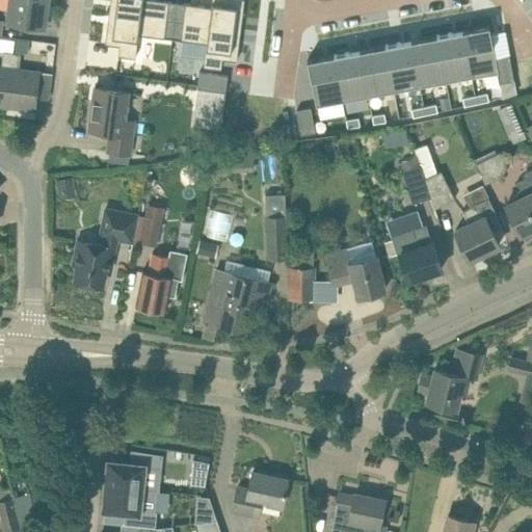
[(8,0),(5,23),(45,28),(48,0),(8,0)]
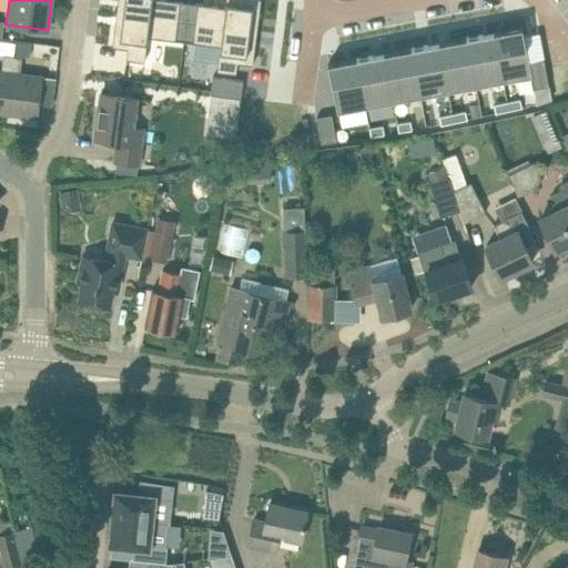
[(118,0),(117,11),(188,20),(190,1),(179,0),(118,0)]
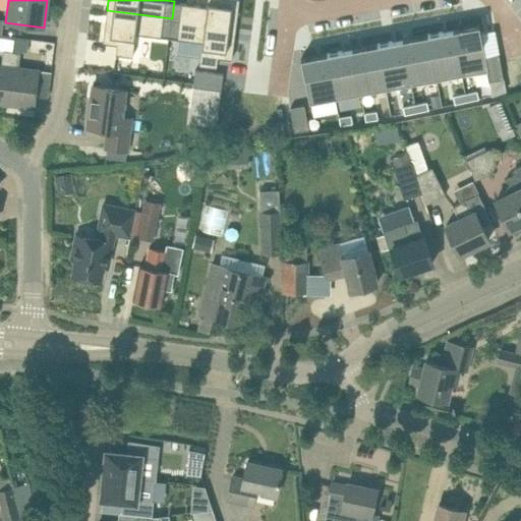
[(174,1),(172,18),(236,27),(239,0),(208,0),(208,6),(174,1)]
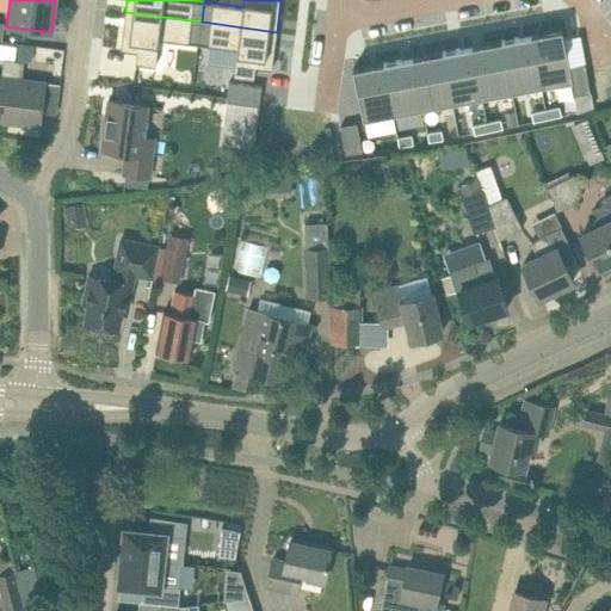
[(125,12),(122,48),(139,50),(136,61),(156,65),(160,37),(199,42),(202,22),(125,12)]
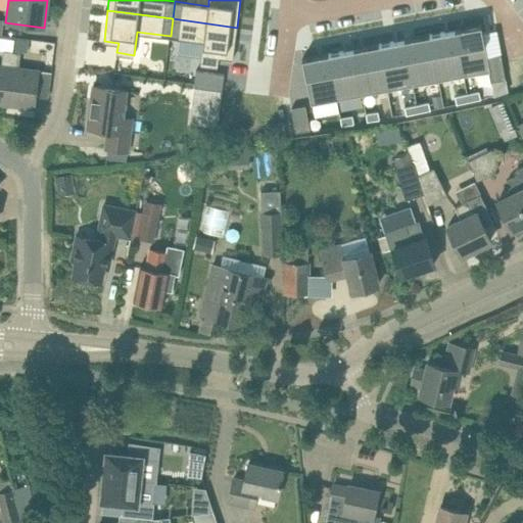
[(173,18),(171,36),(204,41),(201,63),(219,65),(220,56),(234,58),(237,28),(173,18)]
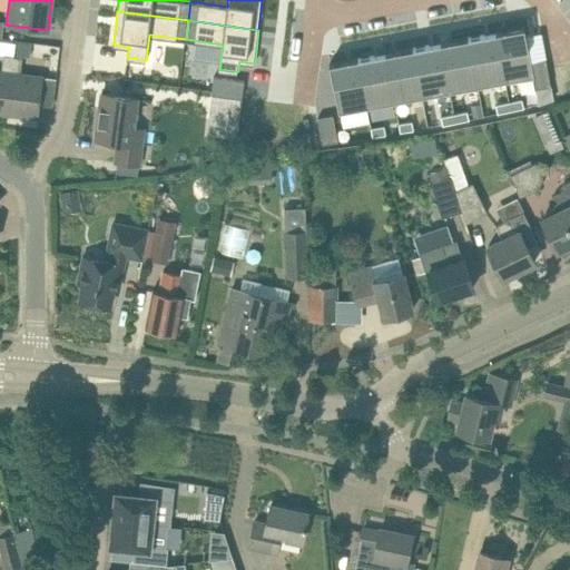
[(526,26),(498,31),(507,81),(536,77),(526,26)]
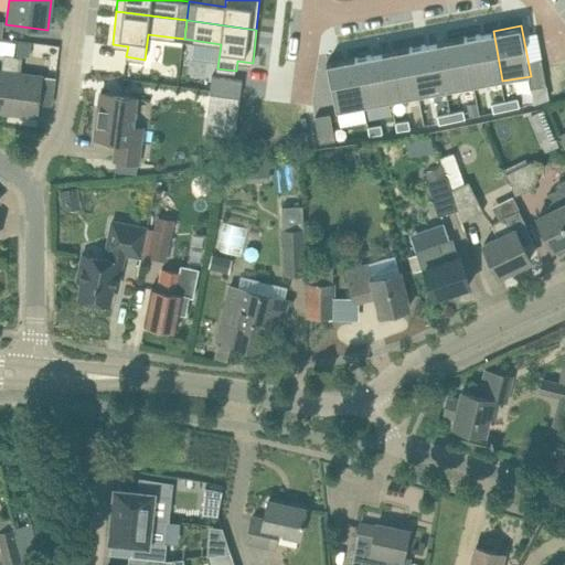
[(493,31),(466,35),(475,86),(502,81),(493,31)]
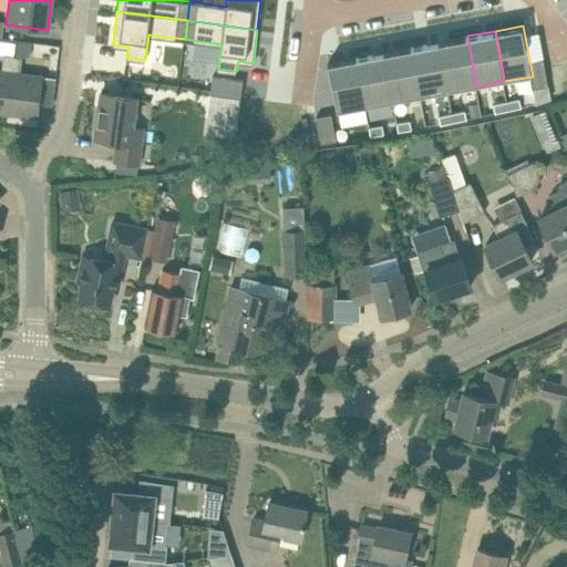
[(467,35),(440,41),(449,92),(476,86),(467,35)]
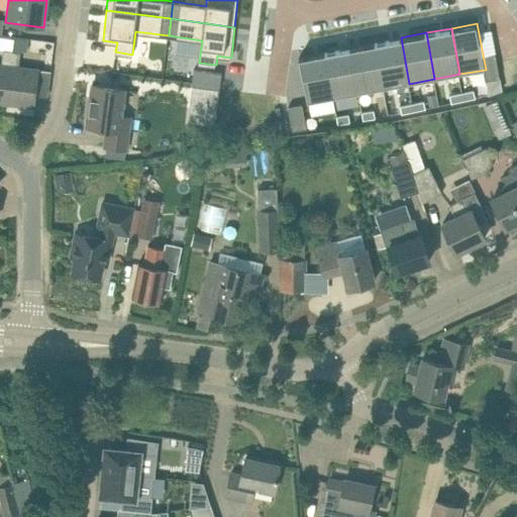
[(14,49),(26,52),(27,52),(28,38),(27,38),(16,37),(14,49)]
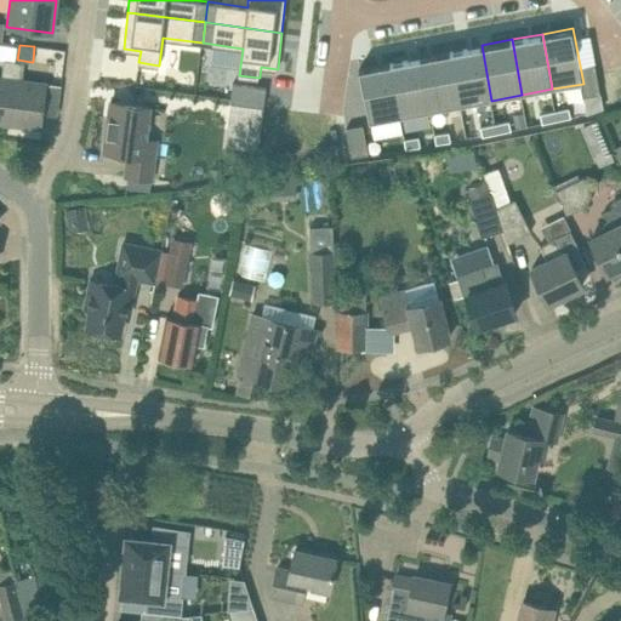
[(482,45),(450,51),(461,106),(491,101),(482,45)]
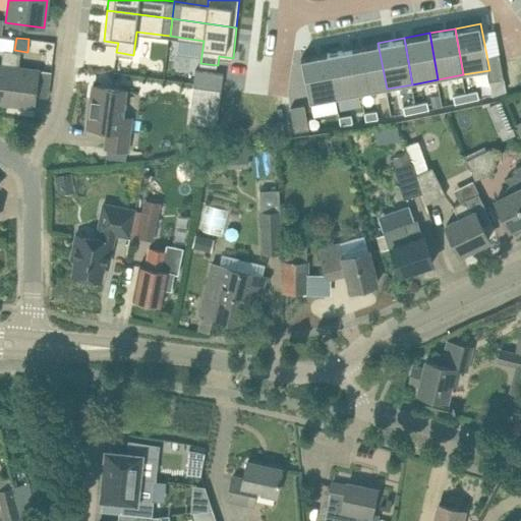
[(378,43),(352,47),(361,94),(387,89),(378,43)]
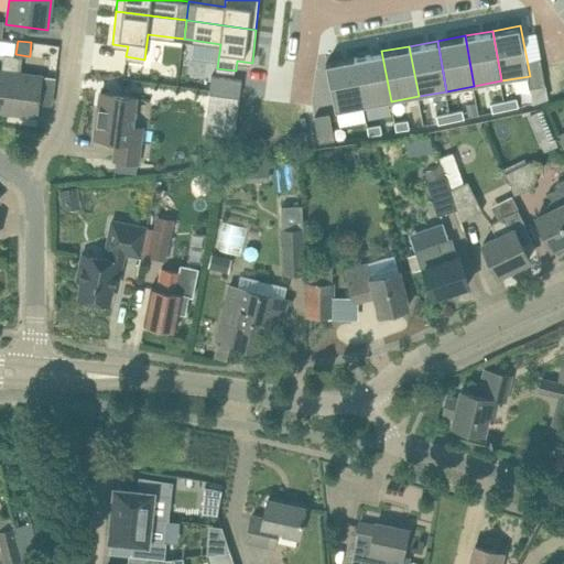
[(381,51),(354,56),(364,107),(391,101),(381,51)]
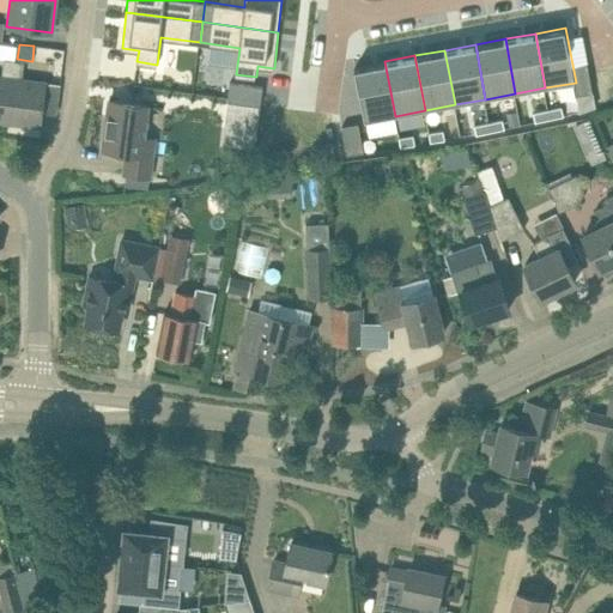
[(0,76),(0,120),(6,121),(14,60),(4,58),(1,76),(0,76)]
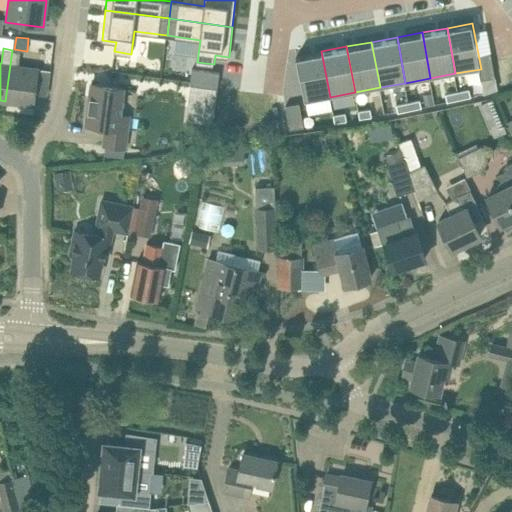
[(12,50),(5,101),(34,105),(38,68),(19,66),(21,51),(13,50),(12,50)]
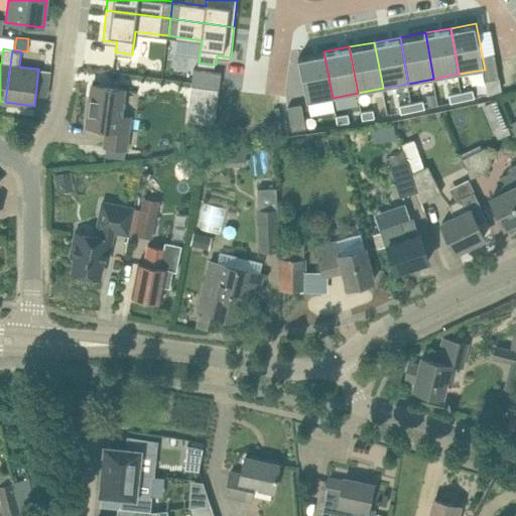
[(324,51),(298,56),(307,102),(333,98),(324,51)]
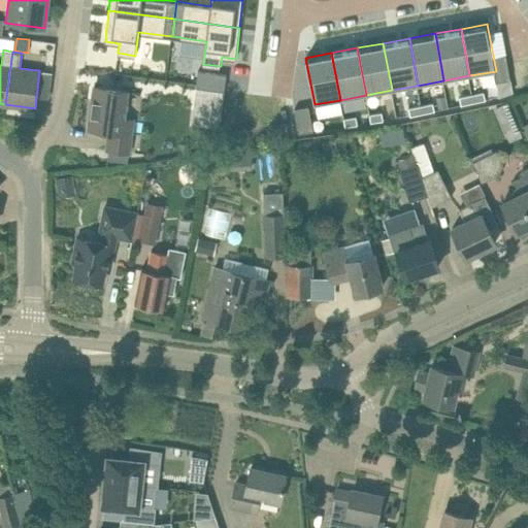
[(198,69),(196,86),(225,90),(227,73),(198,69)]
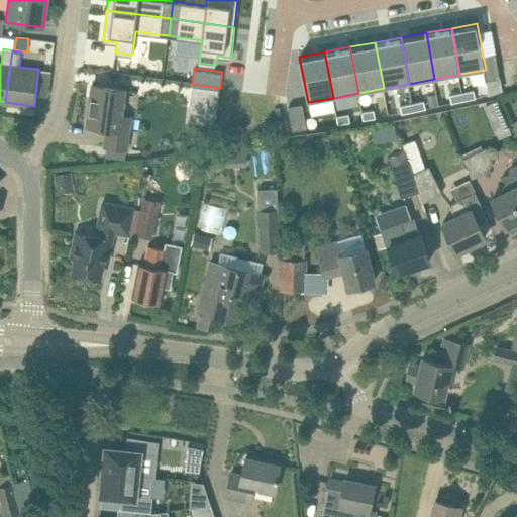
[(125,88),(112,86),(92,83),(87,125),(107,128),(104,145),(126,148),(130,116),(121,114),(125,88)]
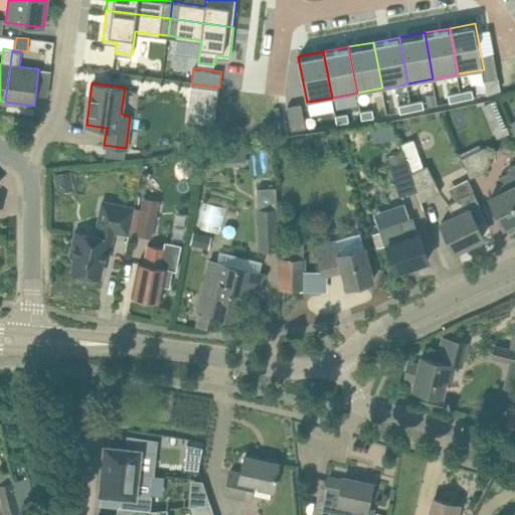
[(219,88),(191,83),(190,93),(210,96),(209,104),(208,108),(216,109),(218,97),(219,88)]
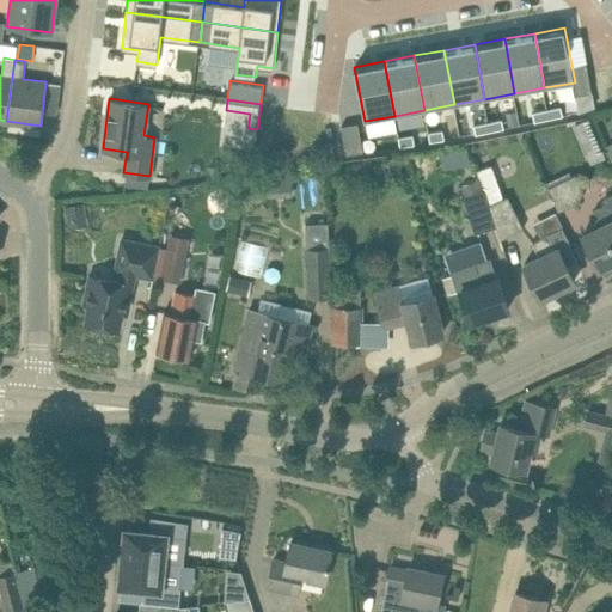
[(562,105),(548,108),(550,117),(563,114),(562,105)]
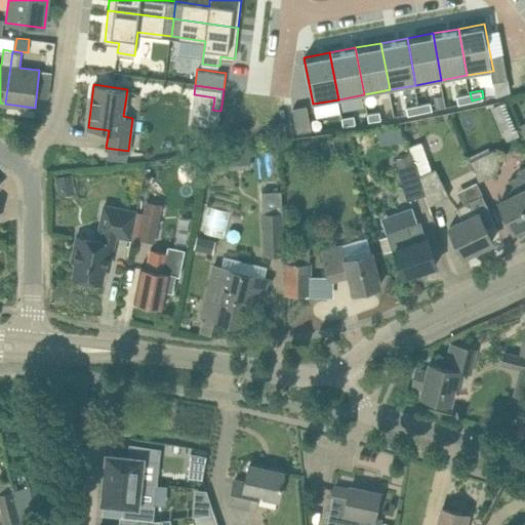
[(470,92),(457,95),(459,103),(469,101),(472,101),(470,92)]
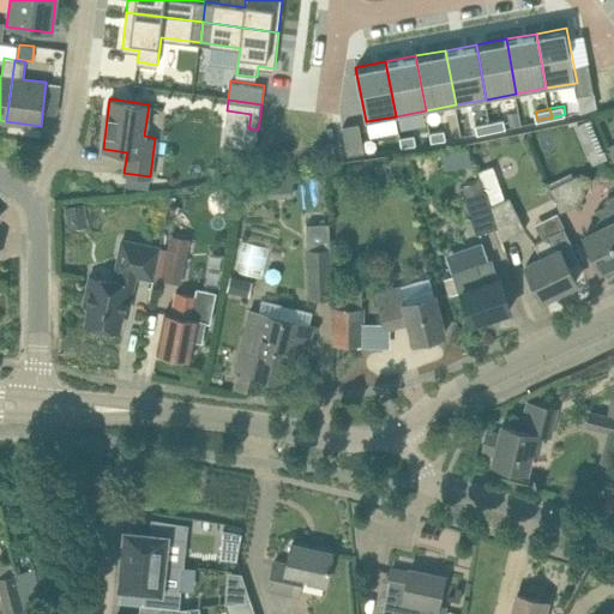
[(517,110),(507,113),(510,124),(519,122),(517,110)]
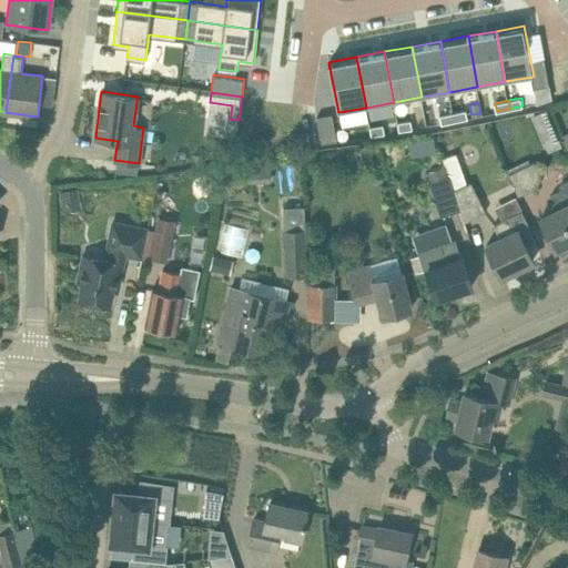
[(466,109),(454,112),(455,120),(468,118),(466,109)]
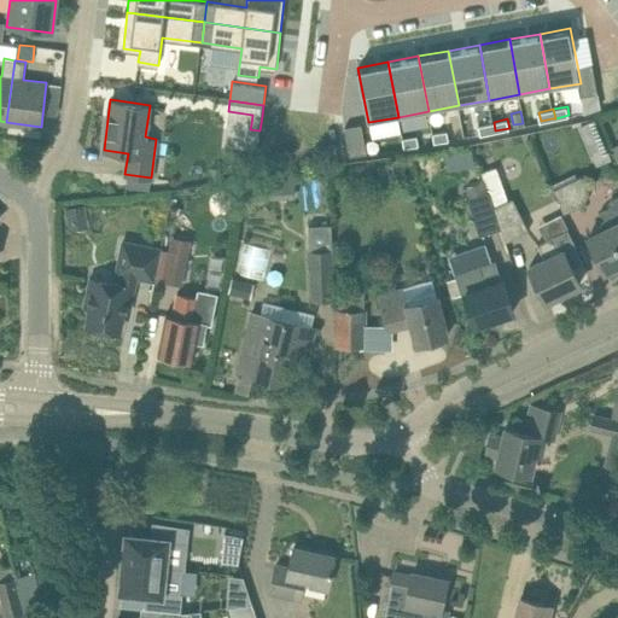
[(595,118),(579,124),(586,138),(600,132),(595,118)]
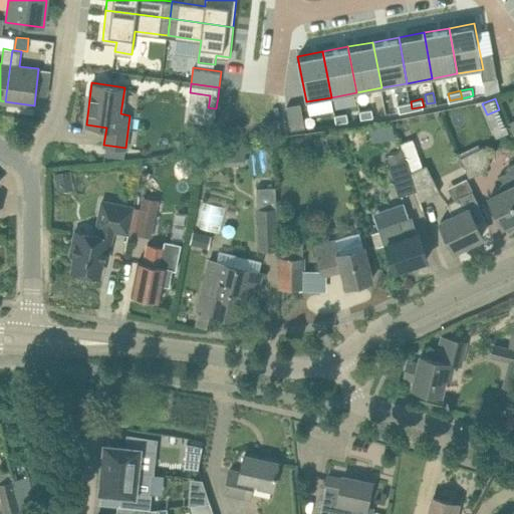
[(411,101),(399,103),(400,111),(412,108),(411,101)]
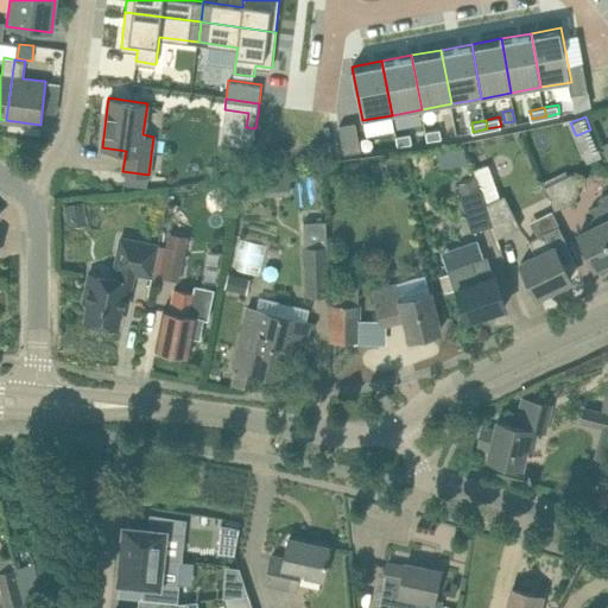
[(355,121),(339,124),(344,152),(361,149),(355,121)]
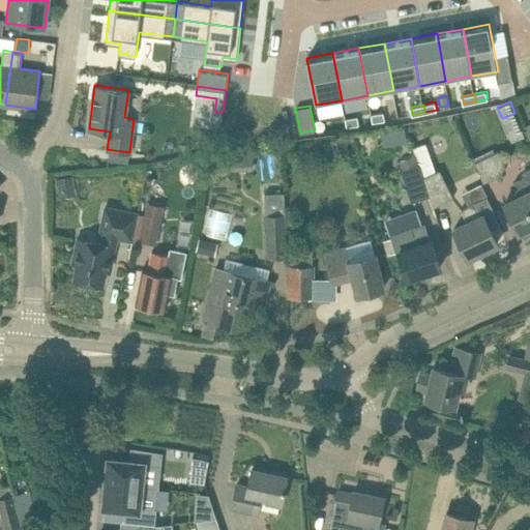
[(384,112),(372,114),(373,121),(385,119),(384,112)]
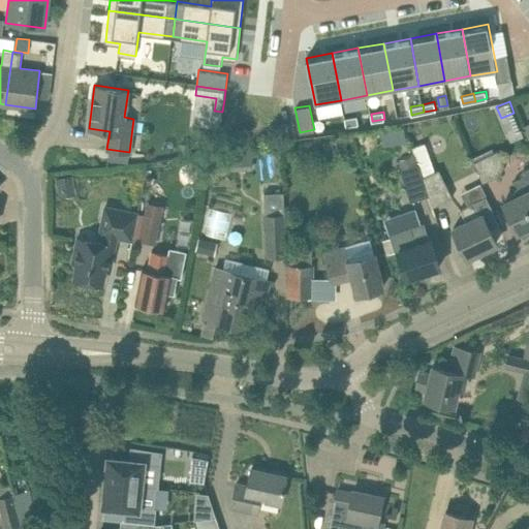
[(358,116),(345,118),(346,125),(351,124),(359,123),(358,116)]
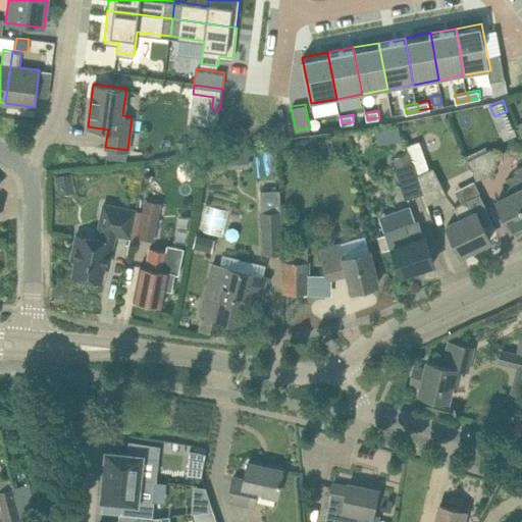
[(399,126),(375,129),(377,143),(401,140),(399,126)]
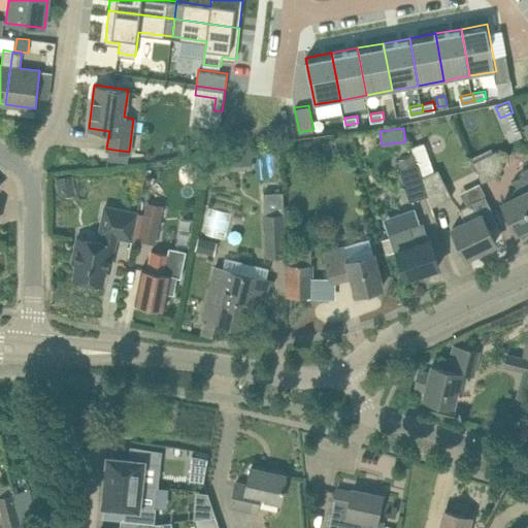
[(473,161),(482,182),(500,173),(503,164),(496,150),(473,161)]
